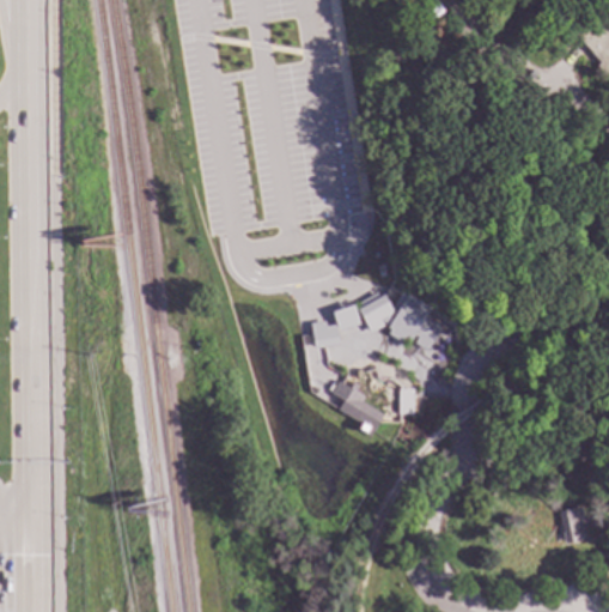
[(608,77),(598,66),(601,62),(577,35),(608,5),(608,77)]
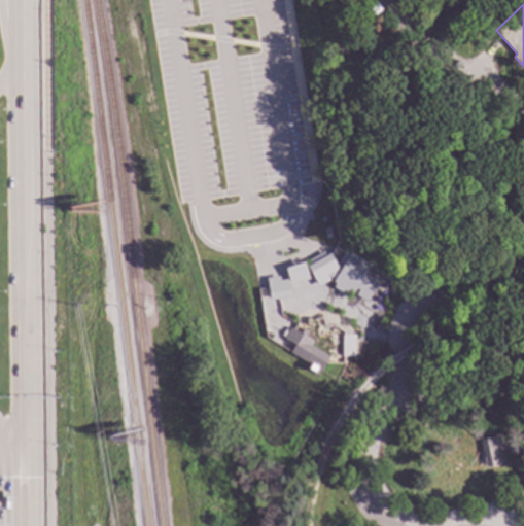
[(452,51),(446,58),(439,51),(446,44),(452,51)]
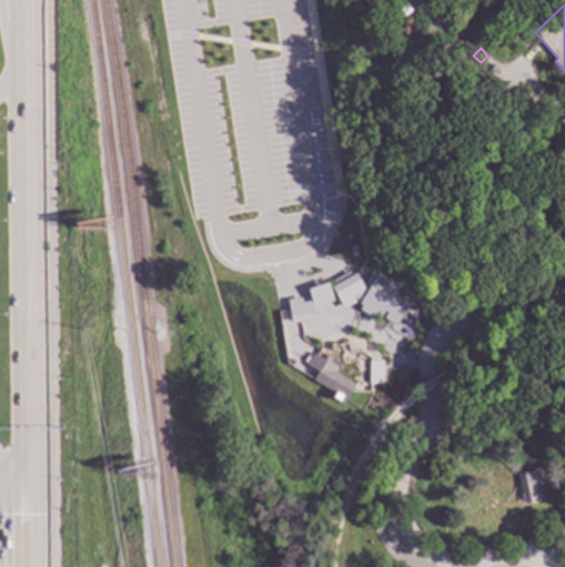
[(334,280),(351,271),(354,274),(357,272),(365,286),(366,282),(374,269),(379,272),(380,270),(403,285),(396,294),(410,303),(396,324),(385,316),(387,313),(386,312),(381,321),(362,309),(364,305),(361,302),(362,301),(355,296),(357,302),(343,309),(331,285),(335,283),(334,280)]
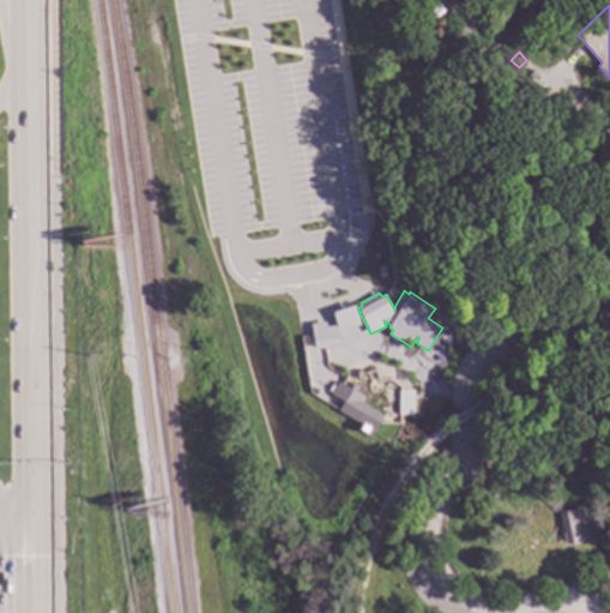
[(333,312),(356,305),(362,324),(339,331),(333,312)]
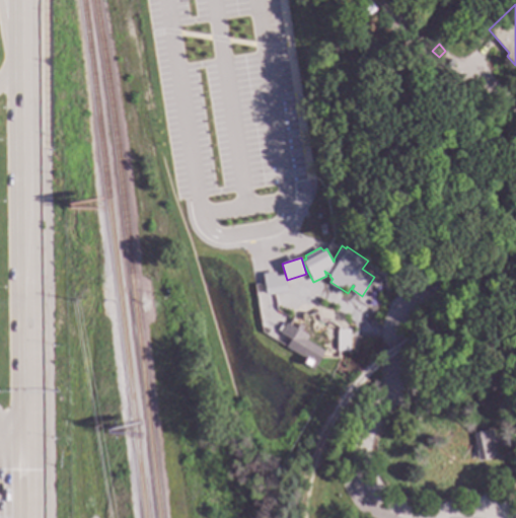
[(277,271),(278,276),(284,275),(286,276),(287,280),(289,291),(268,295),(264,274),(277,271)]
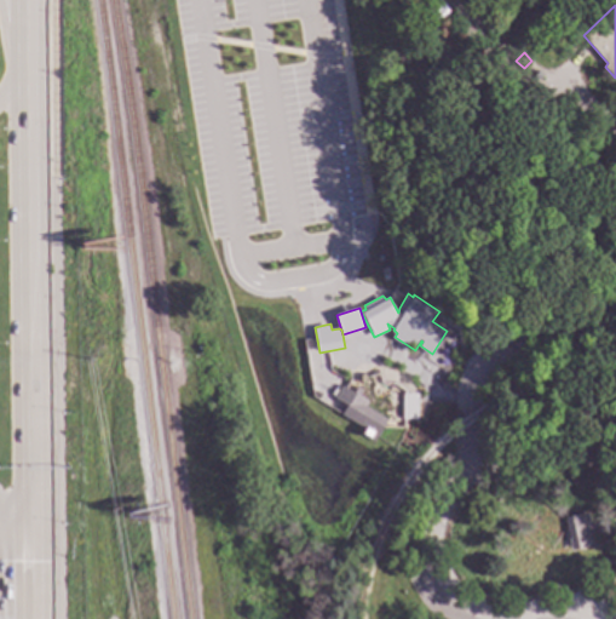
[(389,419),(385,427),(376,441),(363,434),(367,429),(343,414),(349,405),(335,397),(343,385),(347,388),(355,391),(357,391),(360,387),(364,390),(361,396),(369,401),(367,406),(389,419)]
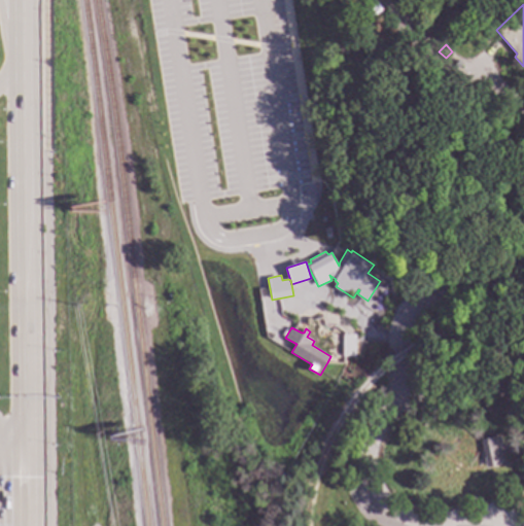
[(348,332),(348,334),(343,334),(343,356),(357,357),(357,335),(352,335),(351,332),(348,332)]
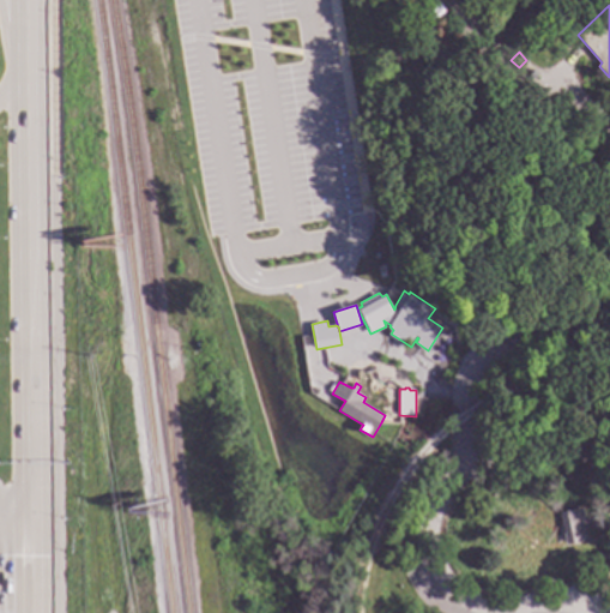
[(591,540),(567,545),(560,512),(584,506),(591,540)]
